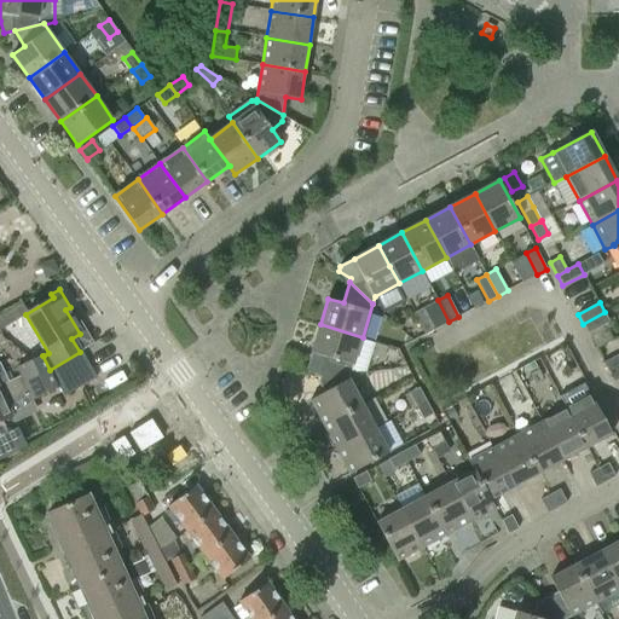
[(426,335),(435,329),(423,308),(414,313),(426,335)]
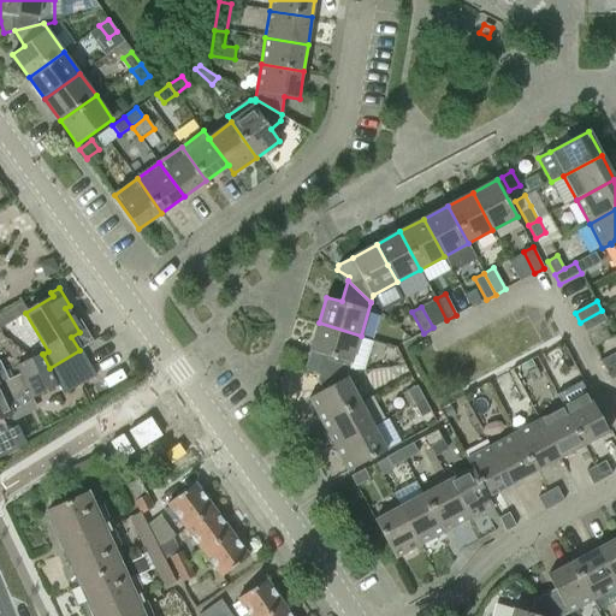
[(602,311),(580,323),(585,332),(606,320),(602,311)]
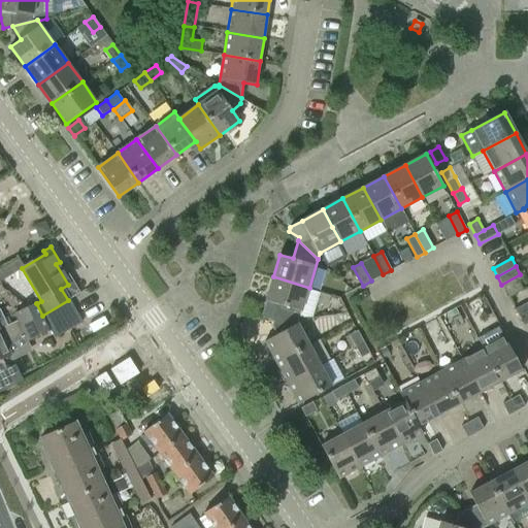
[(278,304),(272,325),(298,323),(309,288),(273,276),(266,300),(278,304)]
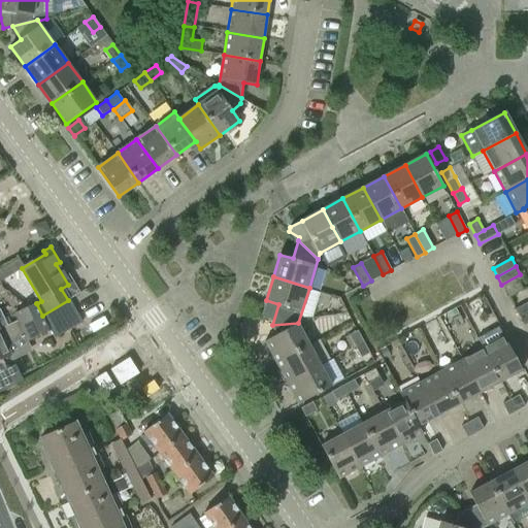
[(80,323),(68,300),(42,316),(19,327),(17,323),(0,329),(0,371),(6,369),(1,360),(10,356),(4,343),(8,339),(22,333),(25,341),(48,330),(53,338),(80,323)]
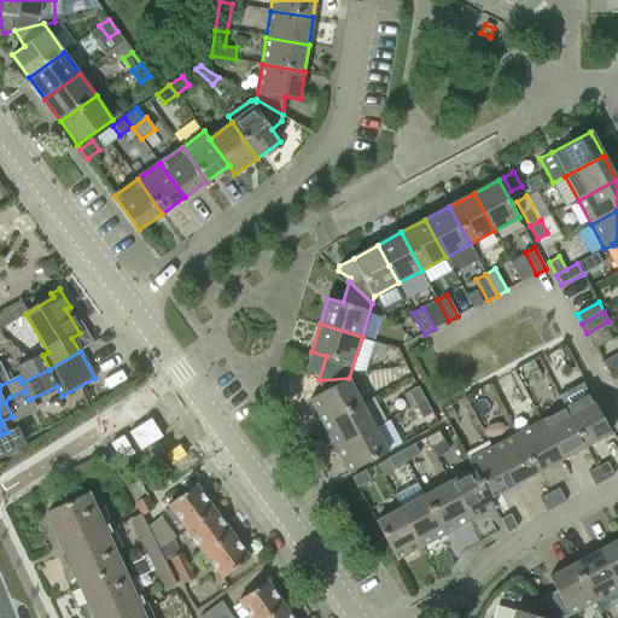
[(607,372),(617,366),(617,354),(602,362),(607,372)]
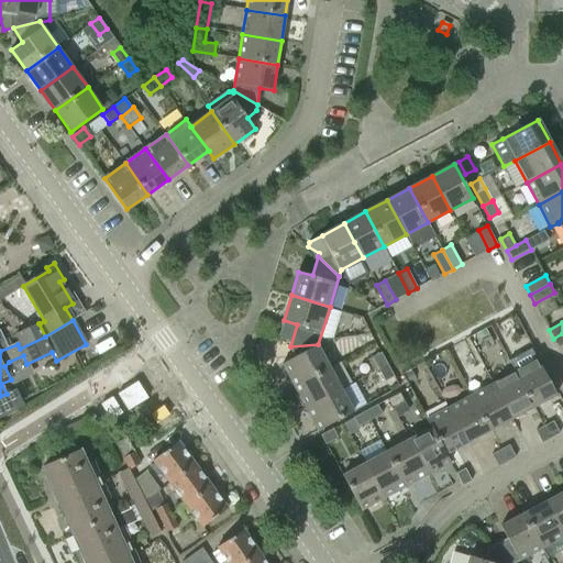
[(45,337),(39,323),(13,335),(17,342),(18,344),(20,349),(45,337)]
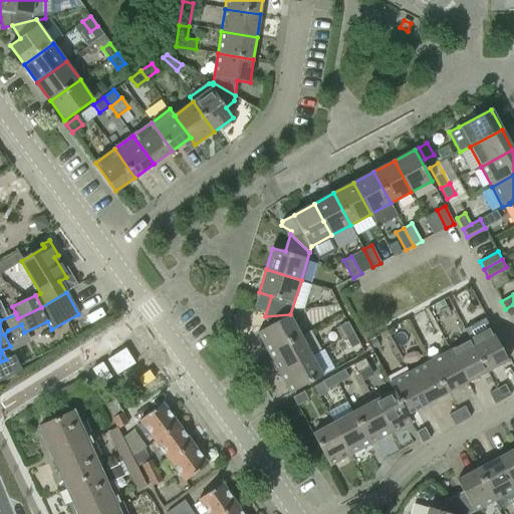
[(0,320),(16,314),(15,312),(7,316),(0,301),(0,320)]
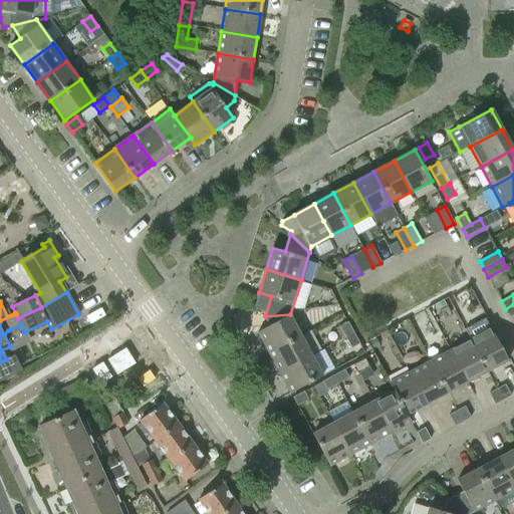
[(513,304),(505,309),(510,317),(513,314),(513,304)]
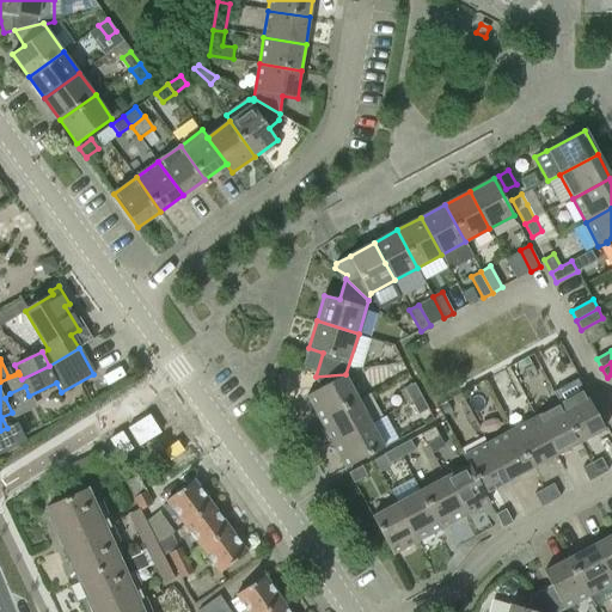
[(307,393),(320,418),(359,398),(346,374),(316,377),(322,387),(307,393)]
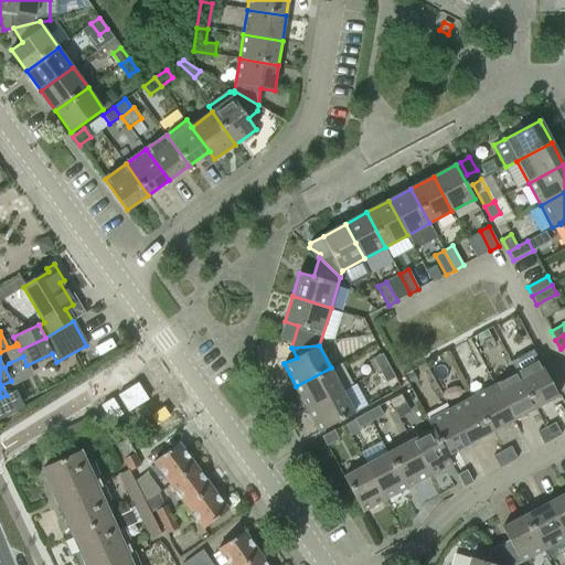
[(382,353),(373,359),(366,362),(373,374),(380,371),(386,383),(395,377),(382,353)]
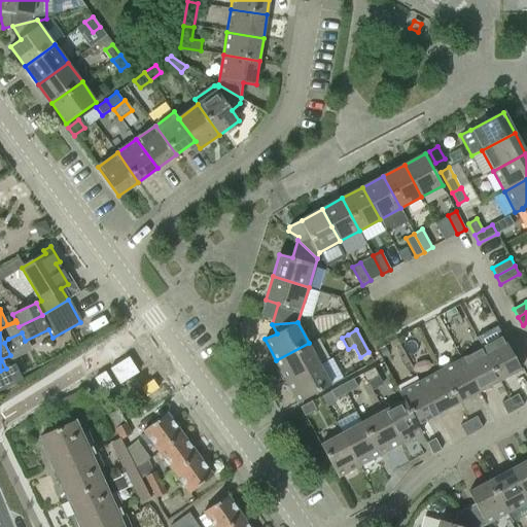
[(504,336),(483,347),(500,380),(522,369),(504,336)]
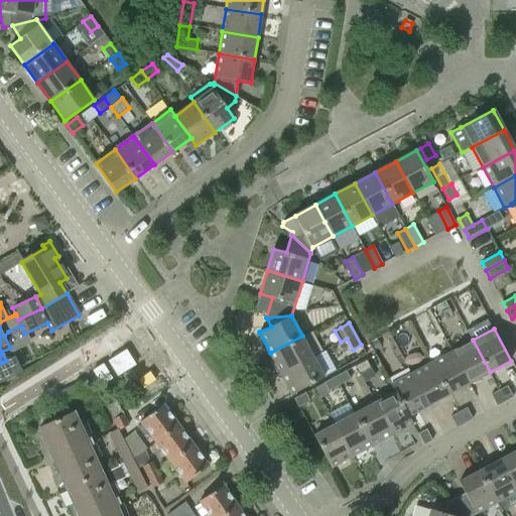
[(270,353),(281,373),(313,356),(302,336),(270,353)]
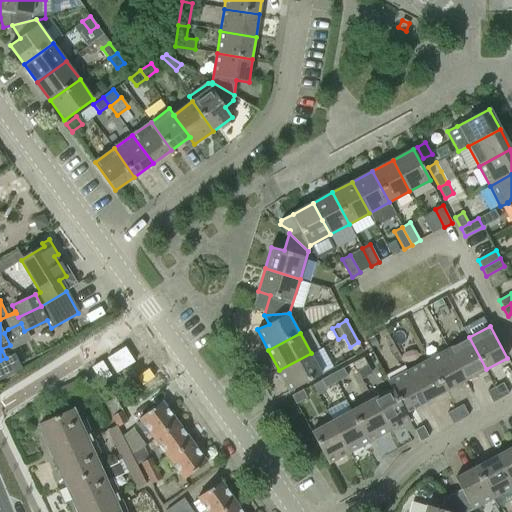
[(469,337),(449,348),(466,380),(486,369),(469,337)]
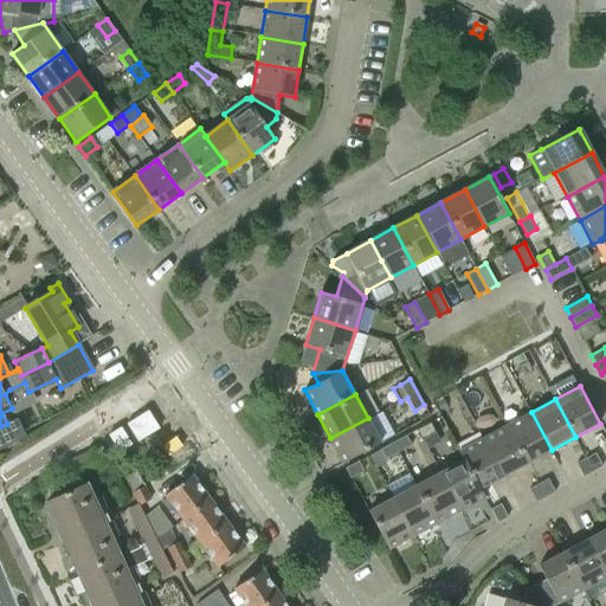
[(148,412),(127,425),(137,443),(159,430),(158,427),(148,412)]
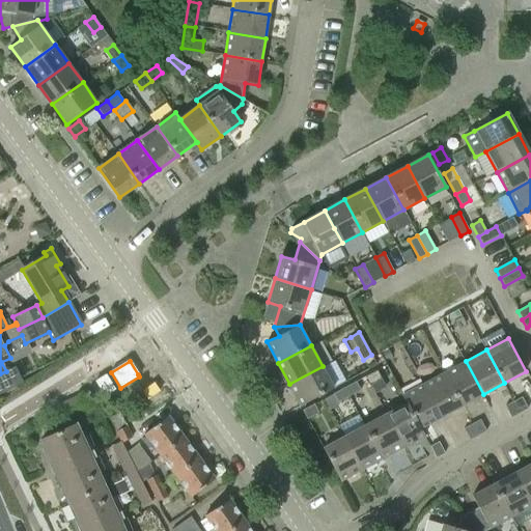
[(466,361),(445,371),(463,406),(483,394),(466,361)]
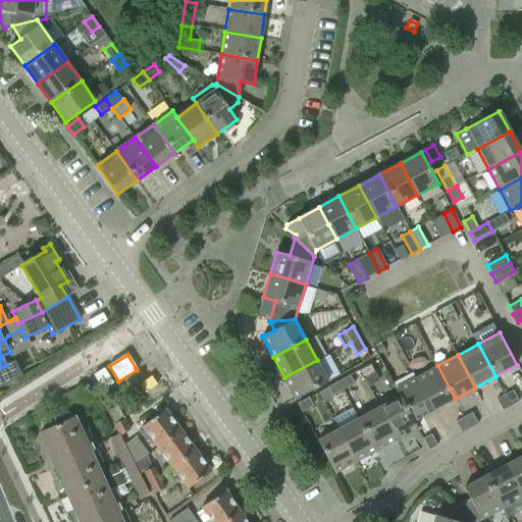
[(317,360),(284,377),(296,398),(328,380),(317,360)]
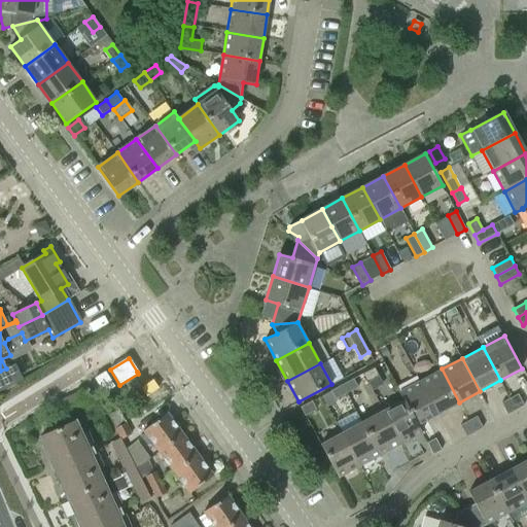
[(379,376),(375,369),(362,375),(367,382),(379,376)]
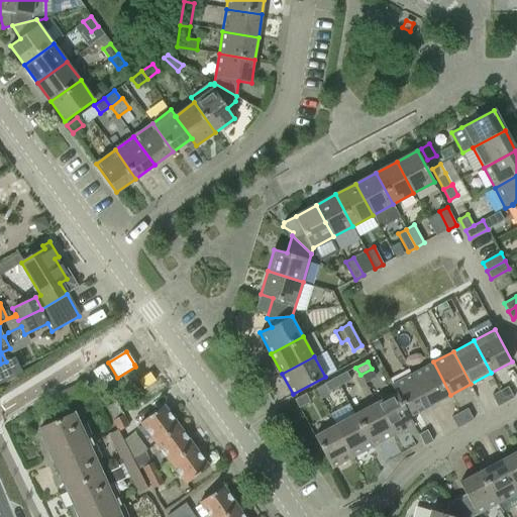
[(433,362),(413,373),(430,405),(450,395),(433,362)]
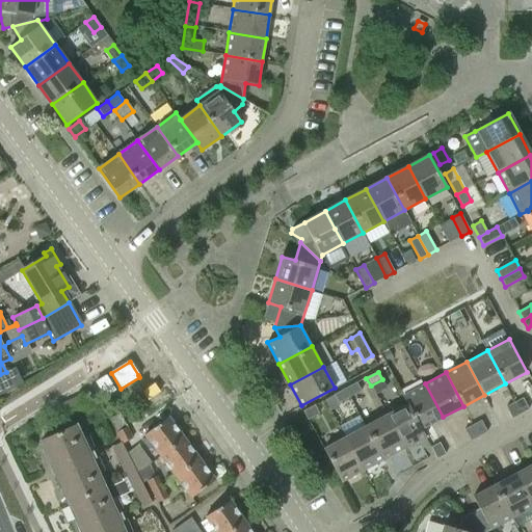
[(106,376),(96,382),(105,397),(115,391),(106,376)]
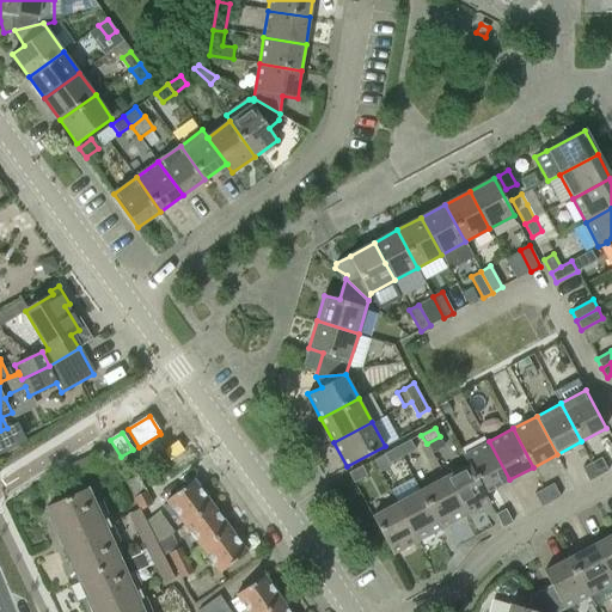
[(398,447),(404,457),(416,450),(410,440),(398,447)]
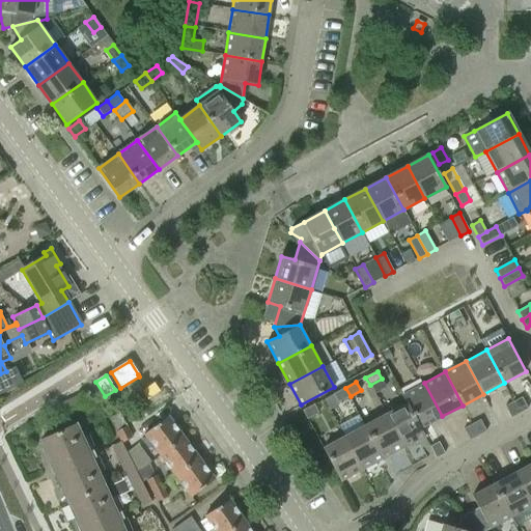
[(442,416),(424,383),(402,394),(407,401),(421,427),(442,416)]
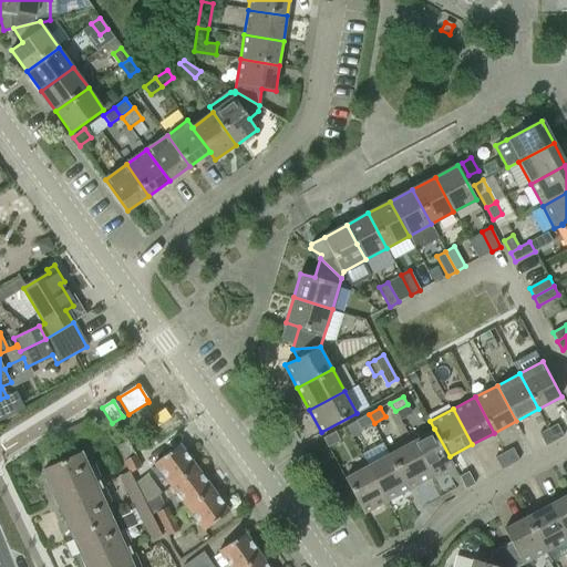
[(374,423),(369,414),(356,421),(360,430),(374,423)]
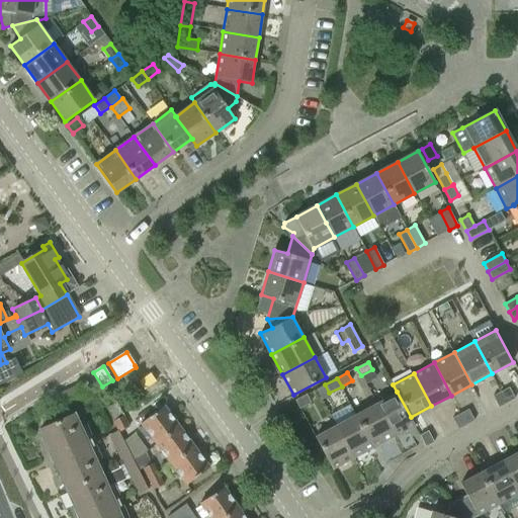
[(501,392),(507,404),(515,399),(509,387),(501,392)]
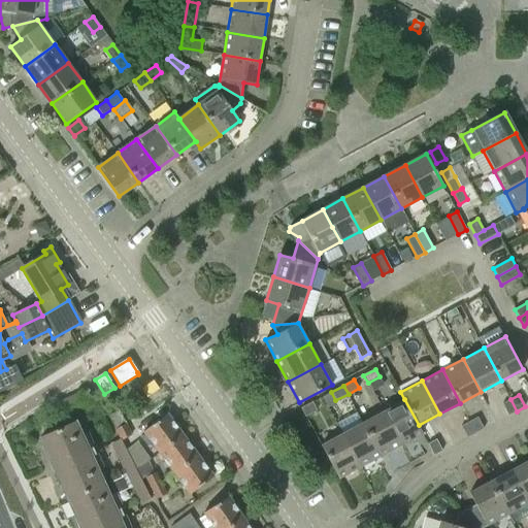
[(384,410),(401,443),(423,432),(419,425),(404,399),(384,410)]
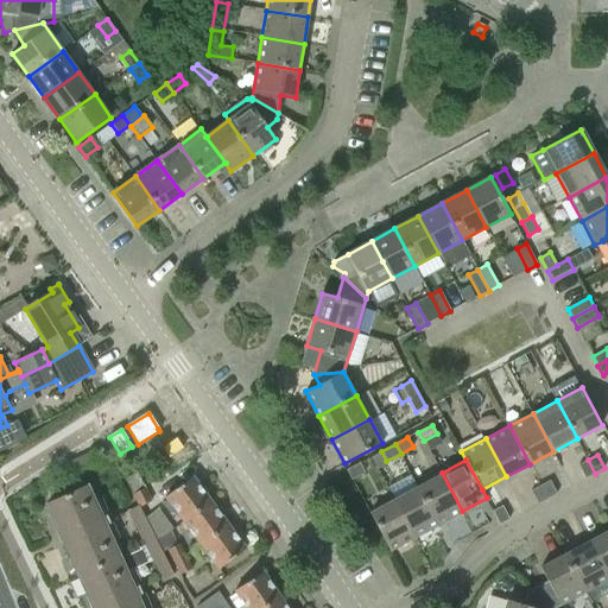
[(595,474),(588,460),(577,466),(586,479),(595,474)]
